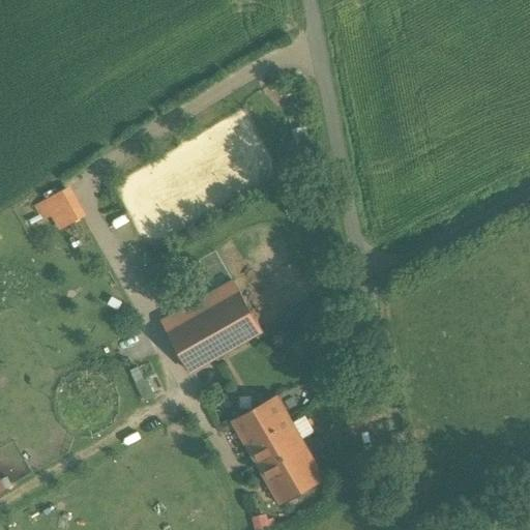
[(302,97),(288,99),(290,114),(304,112),(302,97)]
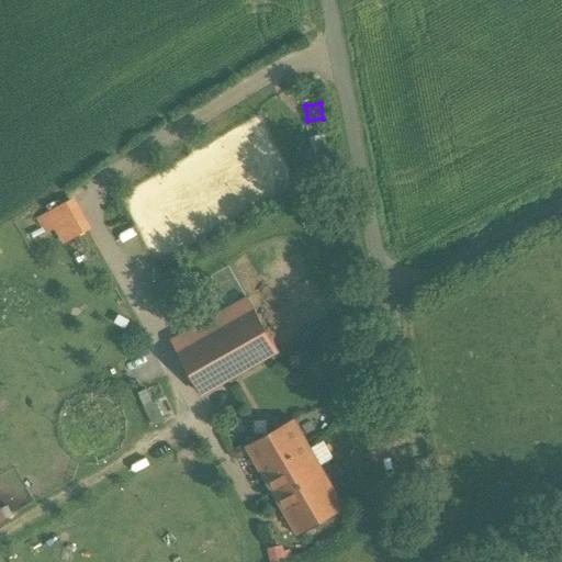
[(92,228),(75,198),(35,220),(44,236),(54,231),(63,246),(92,228)]
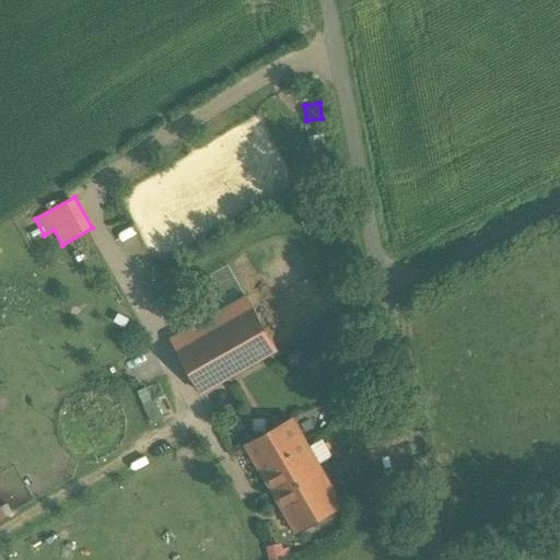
[(247,298),(171,341),(201,394),(277,350),(247,298)]
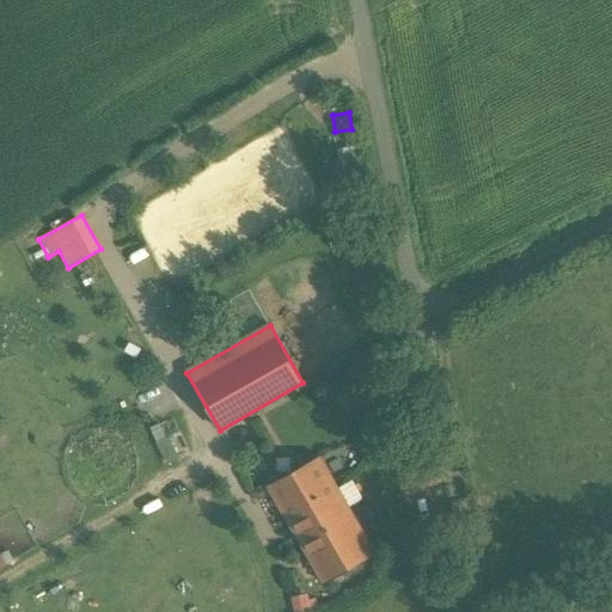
[(375,555),(319,458),(267,488),(323,585),(375,555)]
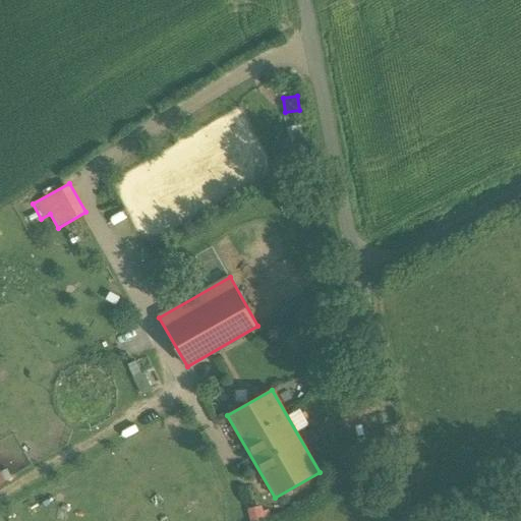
[(249,520),(263,520),(264,520),(262,505),(248,507),(249,520)]
